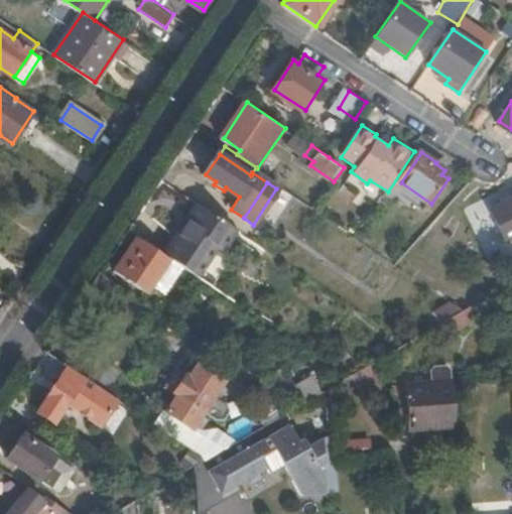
[(511,198),(492,209),(507,240),(511,237),(511,198)]
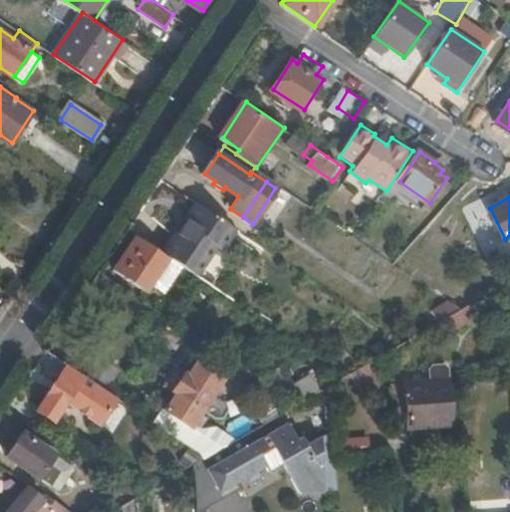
[(236,227),(199,202),(164,252),(167,254),(185,265),(199,276),(219,247),(223,249),(224,250),(239,229),(236,227)]
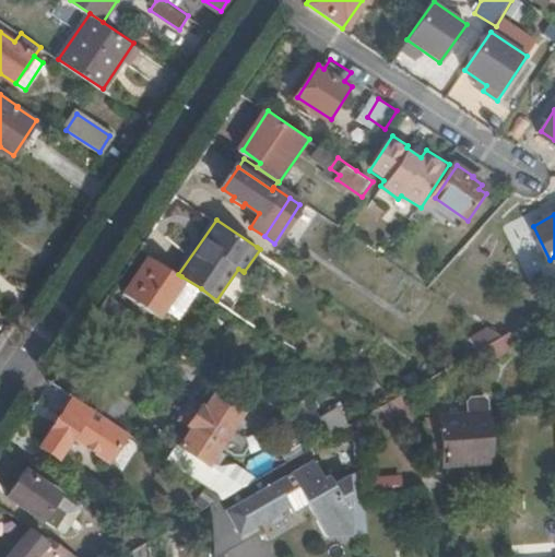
[(127,294),(156,313),(167,297),(181,276),(178,274),(152,257),(127,294)]
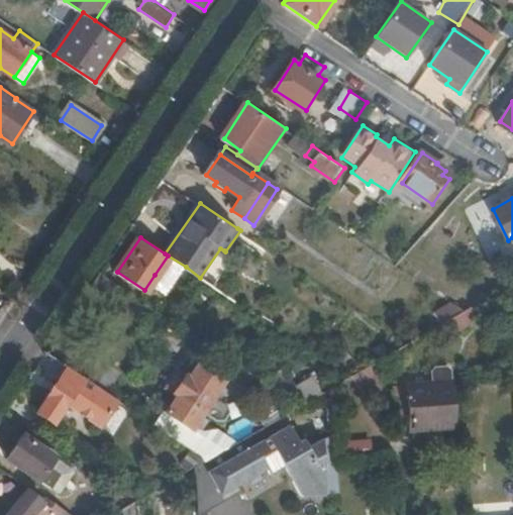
[(186,267),(168,255),(155,275),(173,286),(186,267)]
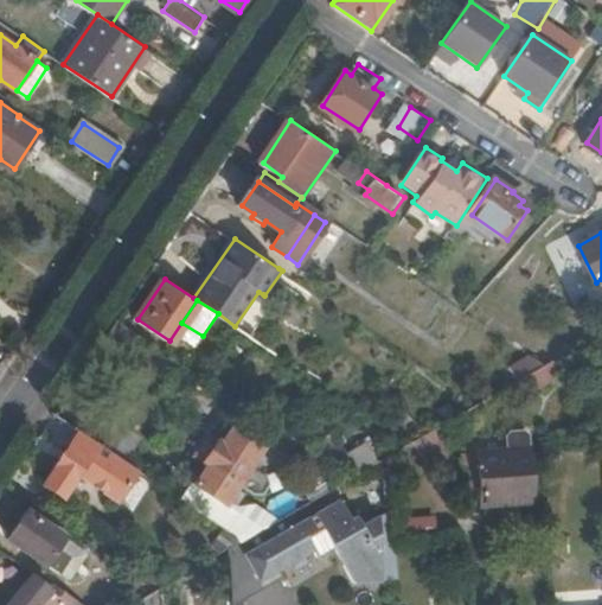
[(122,319),(120,322),(109,338),(136,356),(148,337),(122,319)]
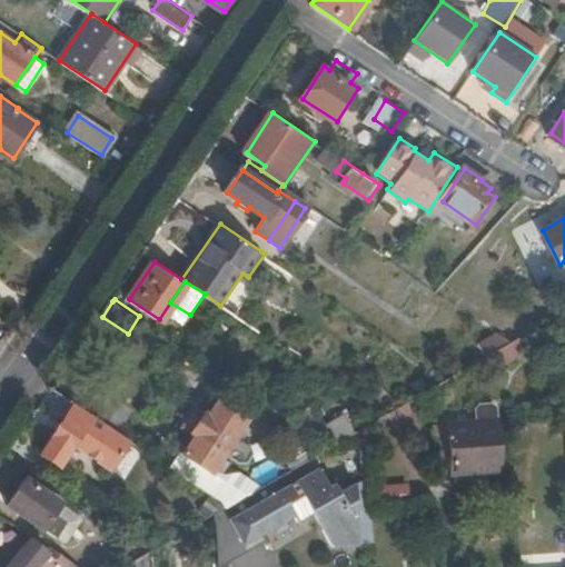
[(561,315),(515,342),(494,355),(501,367),(563,330),(562,328),(561,315)]
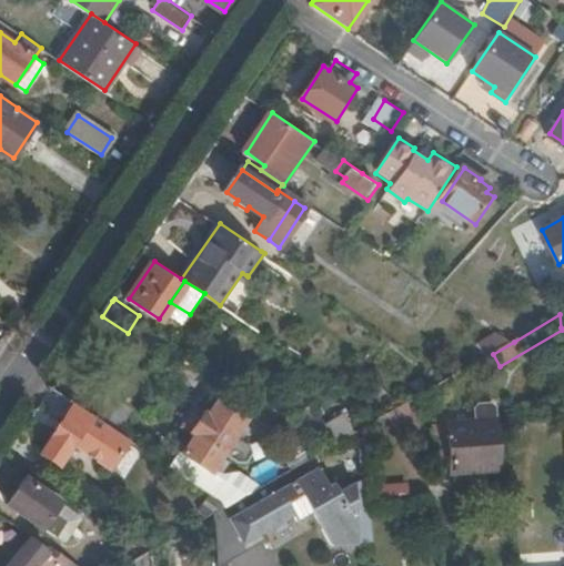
[(413,391),(408,395),(410,401),(416,396),(413,391)]
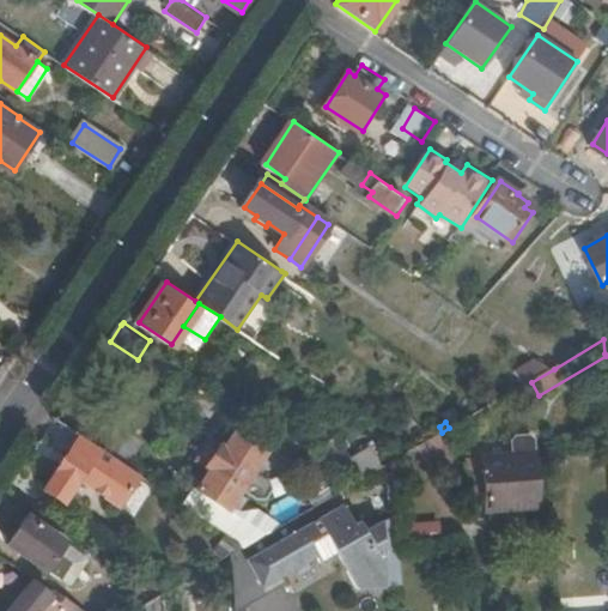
[(210,466),(212,469),(199,489),(232,509),(245,489),(255,495),(266,478),(257,472),(269,452),(261,446),(267,436),(247,424),(241,434),(236,431),(226,446),(223,443),(210,466)]
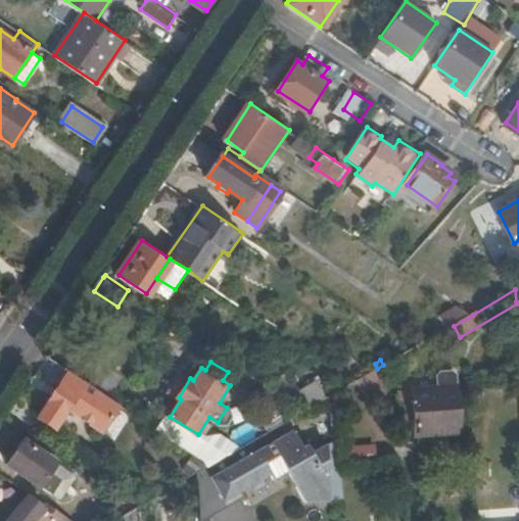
[(79,419),(102,434),(122,405),(67,369),(57,383),(60,386),(38,419),(57,430),(64,419),(74,425),(79,419)]
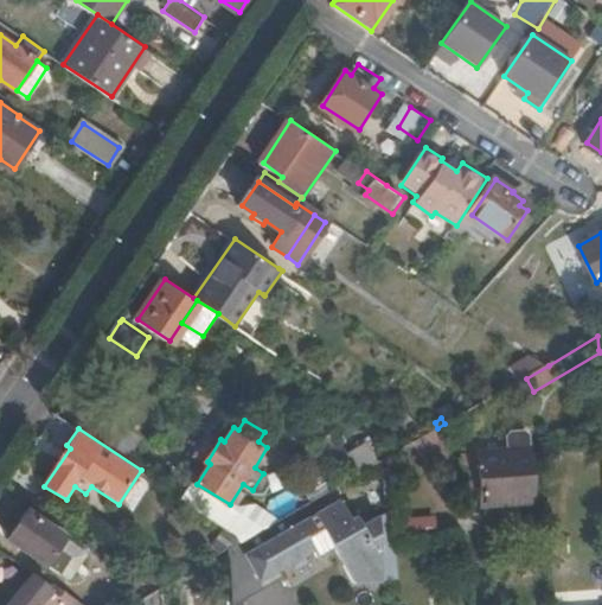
[(421,454),(442,444),(434,430),(414,443),(421,454)]
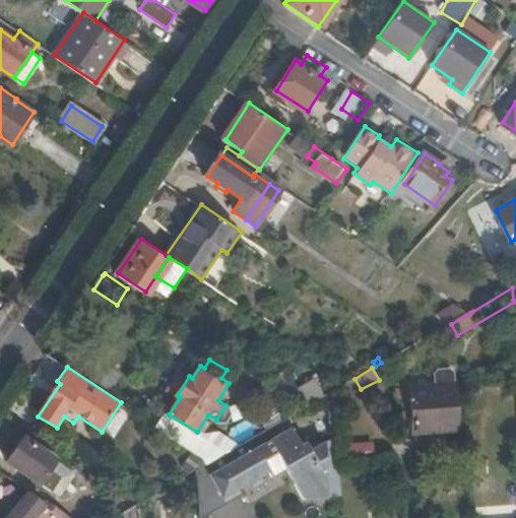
[(439,374),(440,386),(458,385),(458,373),(454,370),(443,371),(439,374)]
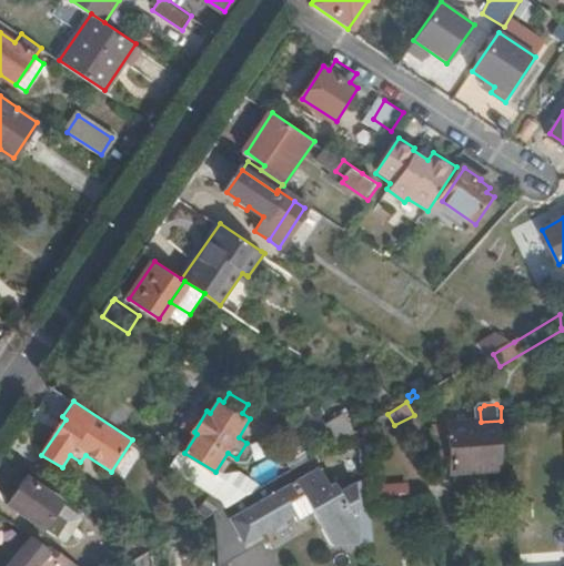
[(481,422),(434,425),(436,474),(454,473),(503,468),(501,421),(481,422)]
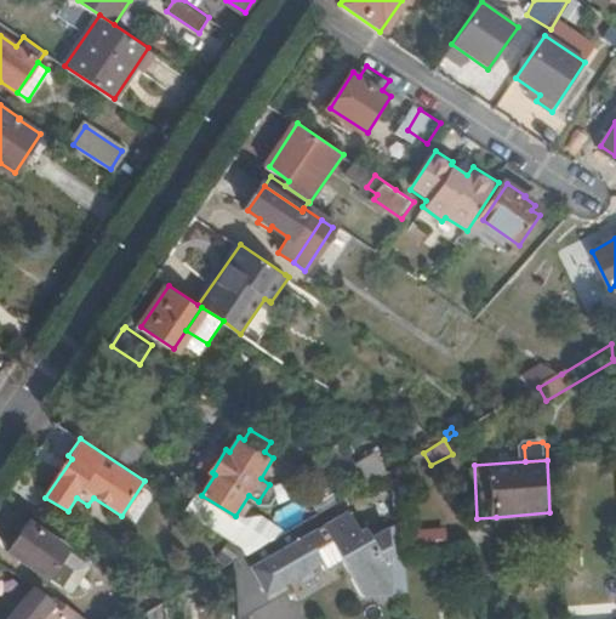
[(334,480),(313,492),(323,511),(342,500),(343,500),(334,480)]
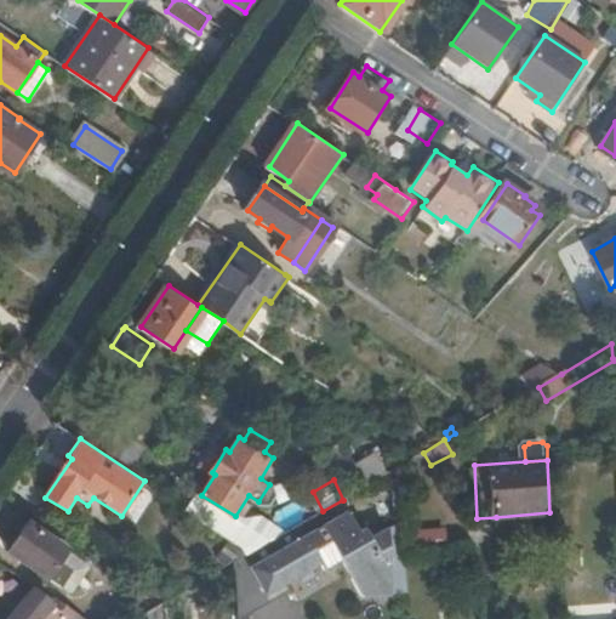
[(342,500),(323,511),(250,554),(235,562),(238,618),(241,618),(286,594),(284,586),(324,566),(328,568),(342,558),(365,597),(408,592),(406,561),(404,520),(371,538),(364,527),(360,529),(342,500)]
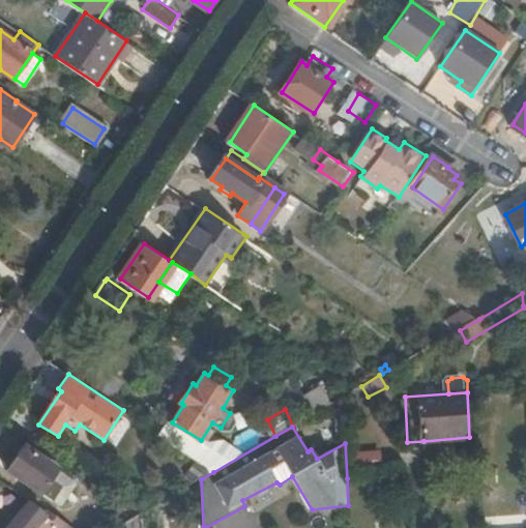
[(49,477),(56,465),(54,464),(36,451),(42,443),(34,438),(28,447),(26,446),(11,469),(55,499),(63,487),(49,477)]
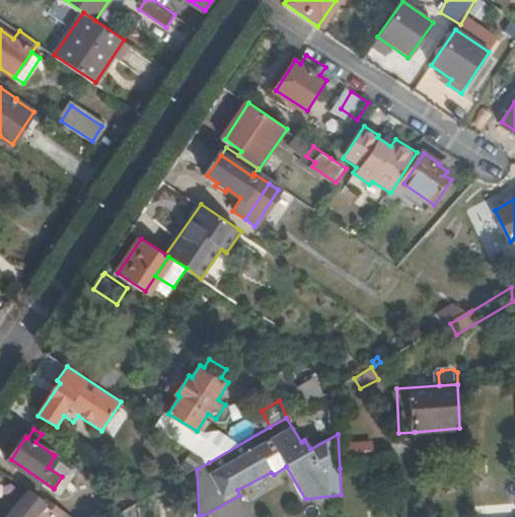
[(42,434),(35,442),(53,454),(56,450),(59,446),(42,434)]
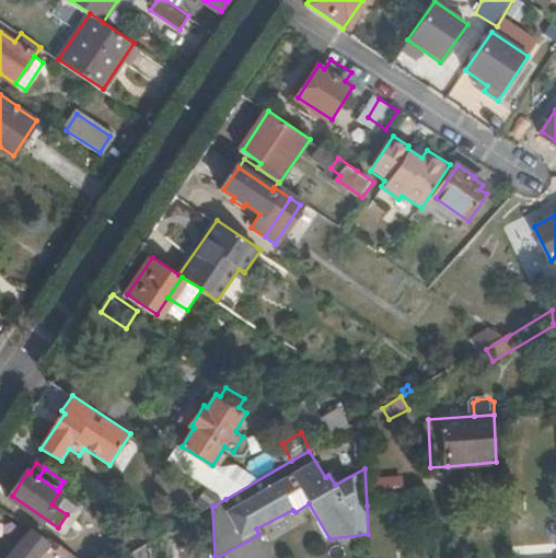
[(405,476),(378,477),(378,488),(405,487),(405,476)]
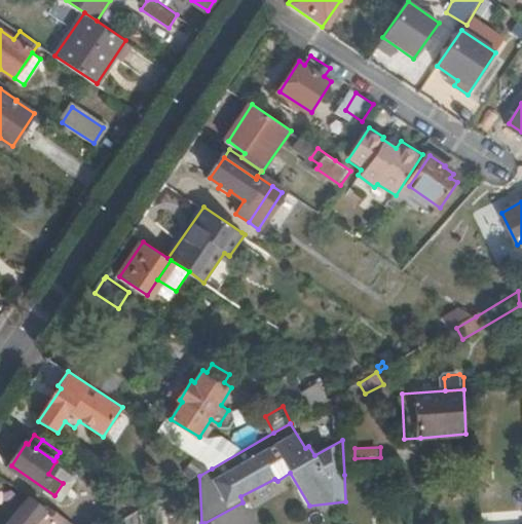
[(57,456),(78,471),(81,466),(60,452),(57,456)]
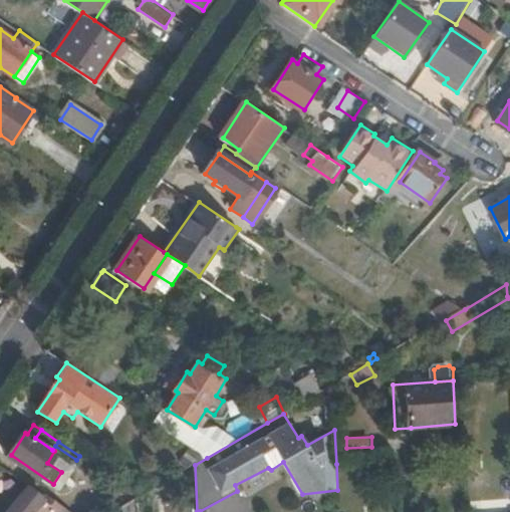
[(197,451),(187,461),(190,467),(195,465),(207,458),(197,451)]
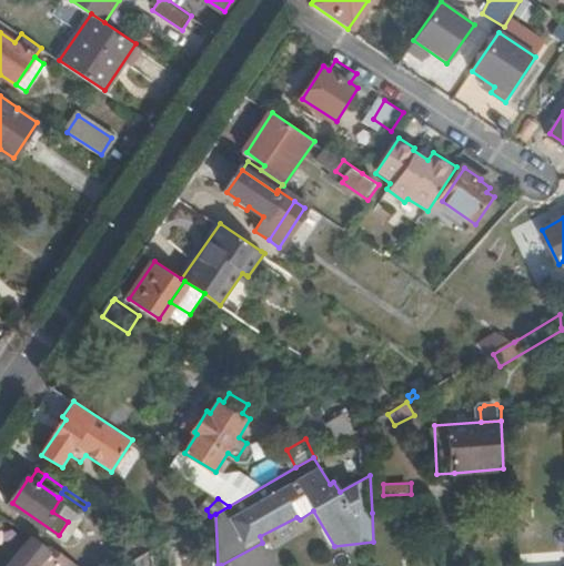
[(54,558),(32,543),(9,565),(79,565),(59,552),(54,558)]
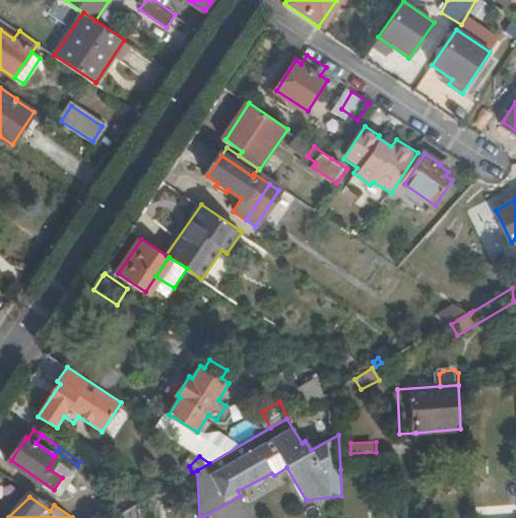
[(123,512),(123,517),(138,517),(137,504),(123,512)]
